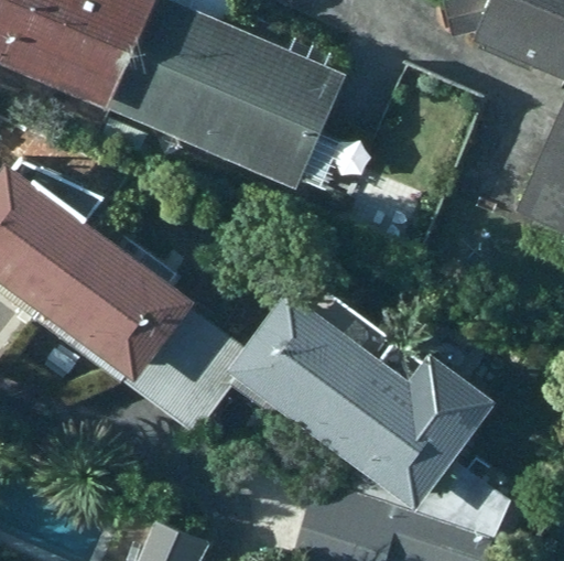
[(0,0),(0,65),(114,114),(160,0),(0,0)]
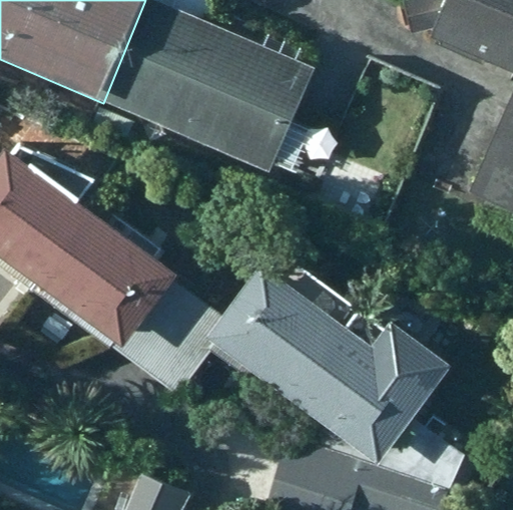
[(302,66),(145,0),(103,103),(260,168),(302,66)]
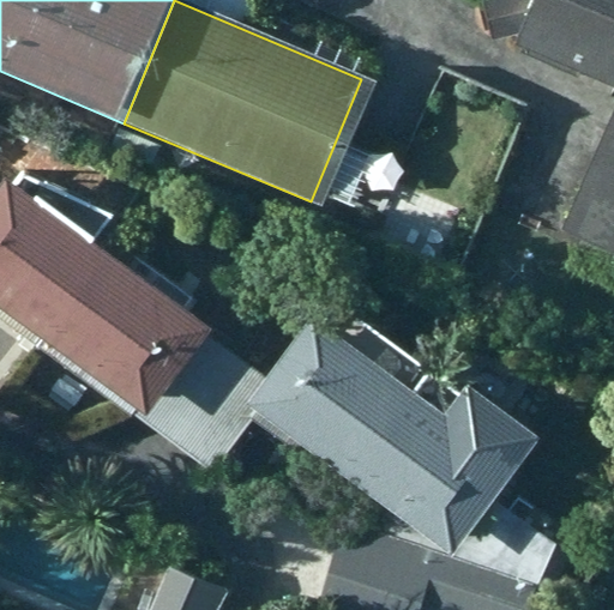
[(495,40),(606,86),(548,230),(569,237),(558,260),(613,282),(613,0),(475,0),(482,36),(495,34),(495,40)]
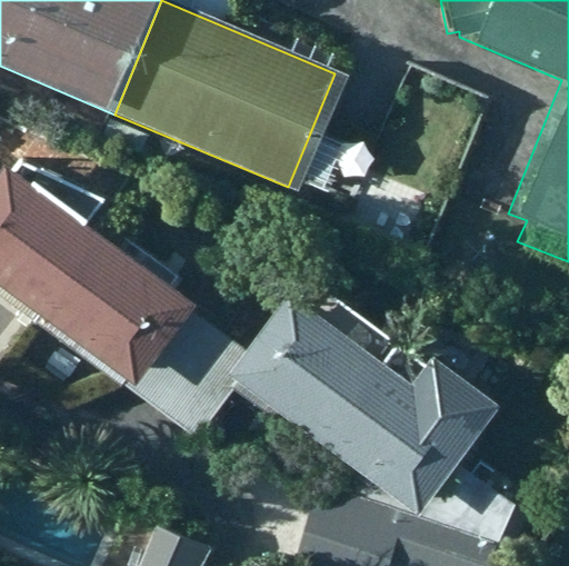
[(102,231),(9,164),(0,175),(0,276),(46,309),(102,231)]
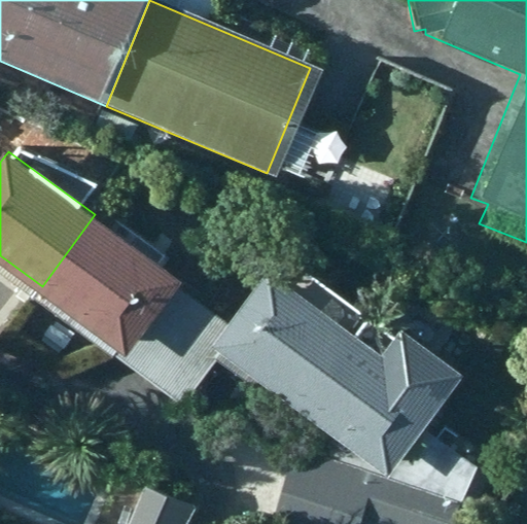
[(182,281),(95,214),(42,286),(130,351),(182,281)]
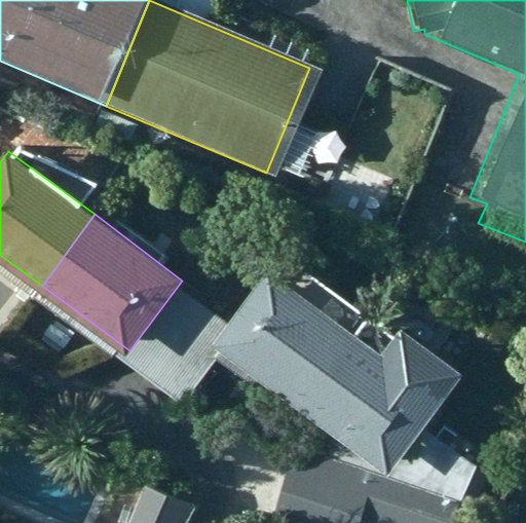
[(355,331),(269,267),(232,318),(217,339),(226,346),(303,403),(355,331)]
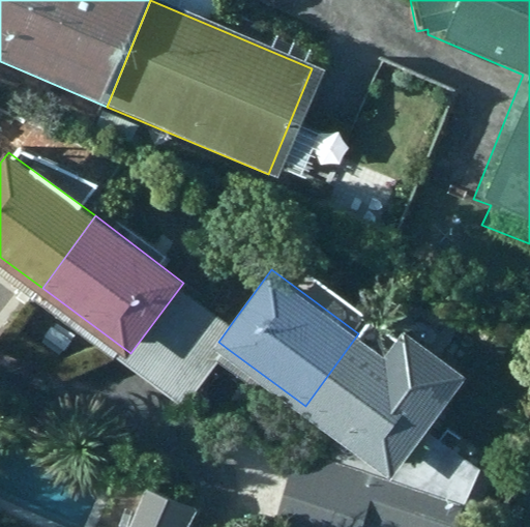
[(186,405),(228,349),(218,342),(234,320),(183,283),(130,353),(125,359),(186,405)]
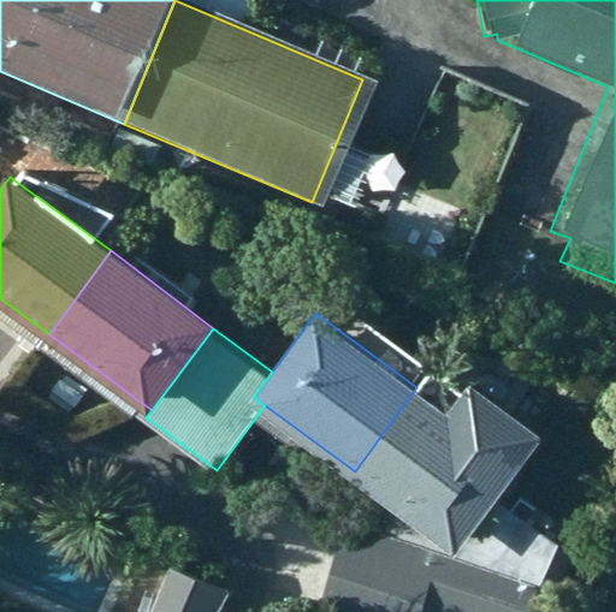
[(519,461),(416,387),(355,471),(406,509),(456,546),(492,497),(519,461)]
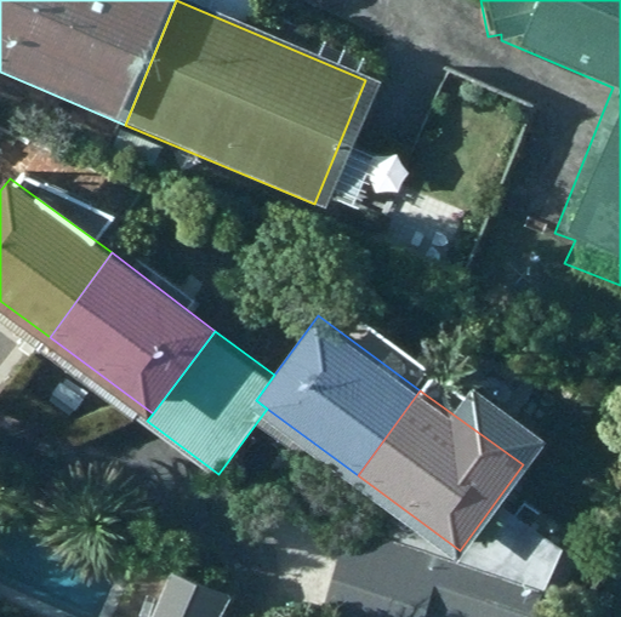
[(399,541),(354,523),(322,613),(330,616),(423,616),(426,611),(443,616),(531,616),(560,543),(496,501),(460,550),(409,513),(399,541)]
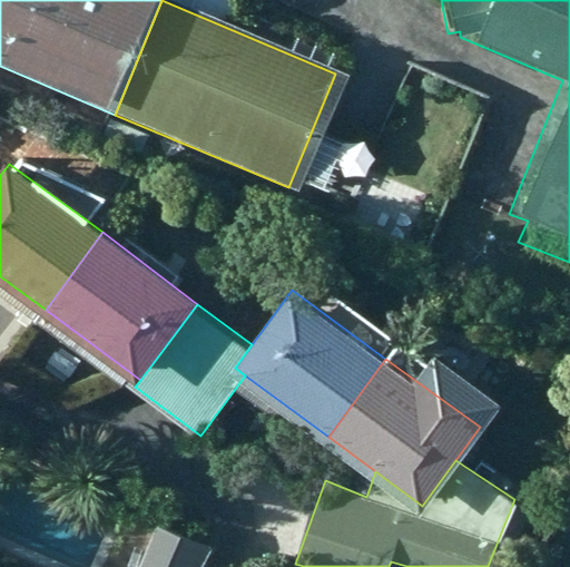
[(186,566),(192,554),(147,535),(133,566),(186,566)]
